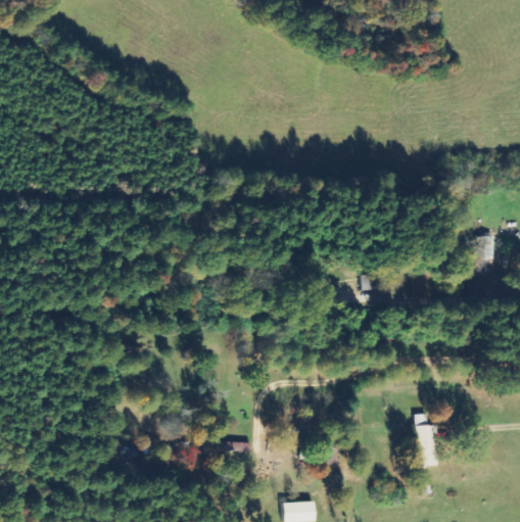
[(494,258),(493,236),(478,237),(479,259),(494,258)]
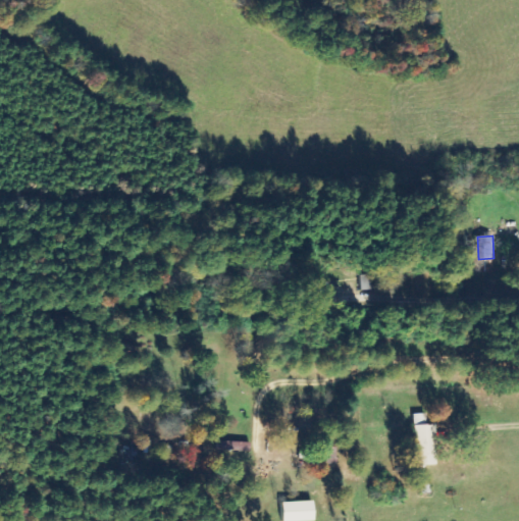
[(360,274),(361,290),(374,290),(373,273),(360,274)]
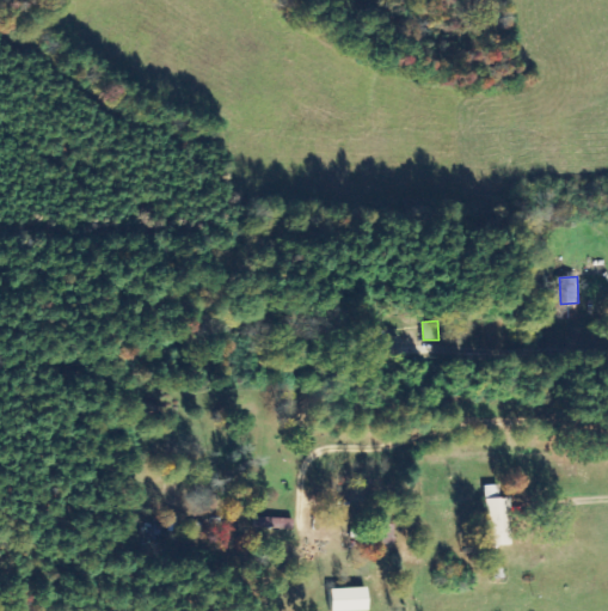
[(511,544),(510,496),(502,496),(502,484),(486,484),(487,545),(511,544)]
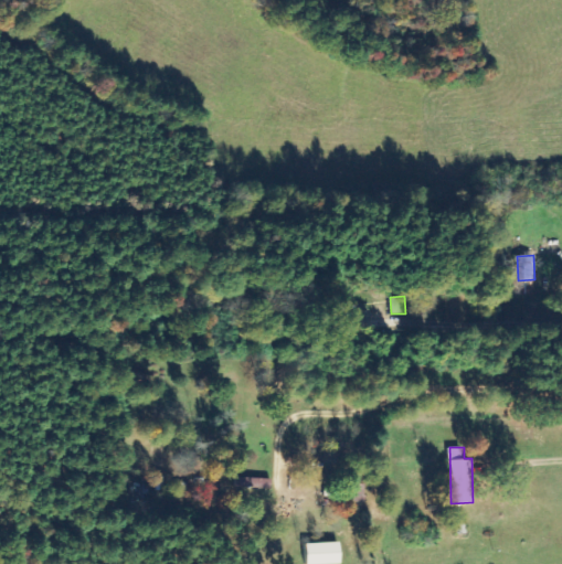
[(237,488),(272,487),(272,478),(237,478),(237,488)]
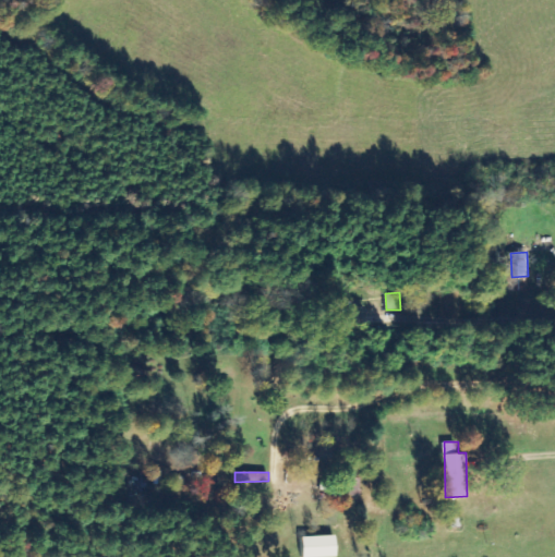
[(346,479),(348,495),(362,494),(360,477),(346,479)]
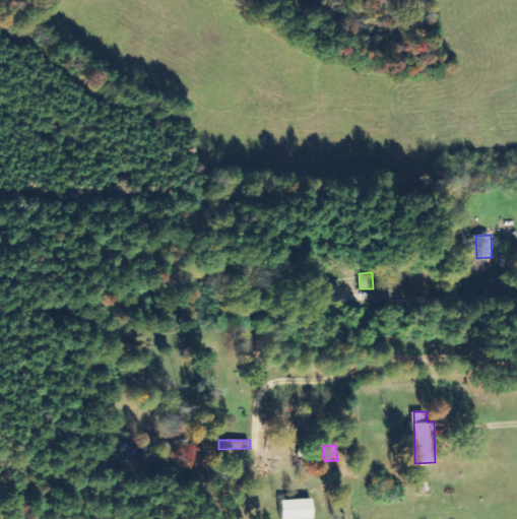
[(312,499),(280,500),(280,518),(295,518),(312,518),(312,499)]
